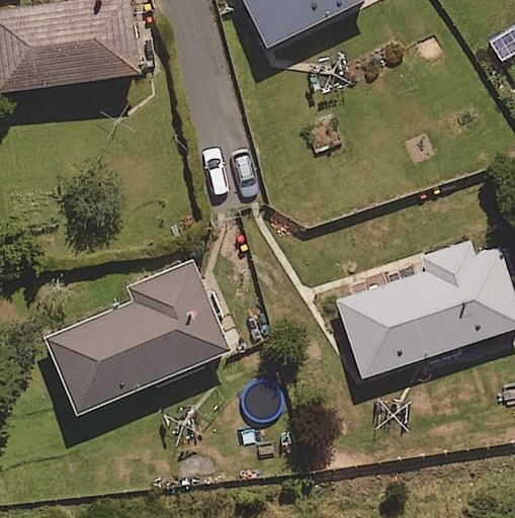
[(0,93),(139,75),(129,0),(80,0),(0,10),(0,93)]
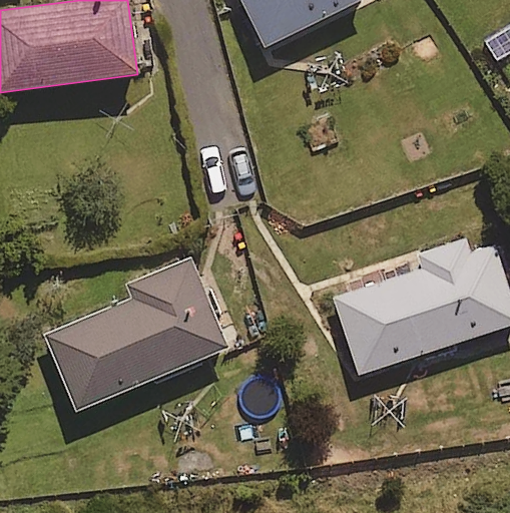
[(362,0),(240,0),(267,49),(362,0)]
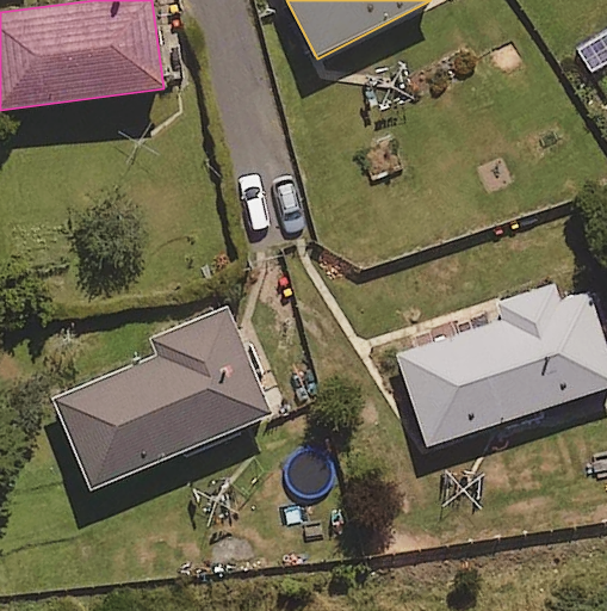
[(606,357),(586,292),(551,304),(546,287),(439,322),(443,335),(395,352),(426,448),(606,388),(606,357)]
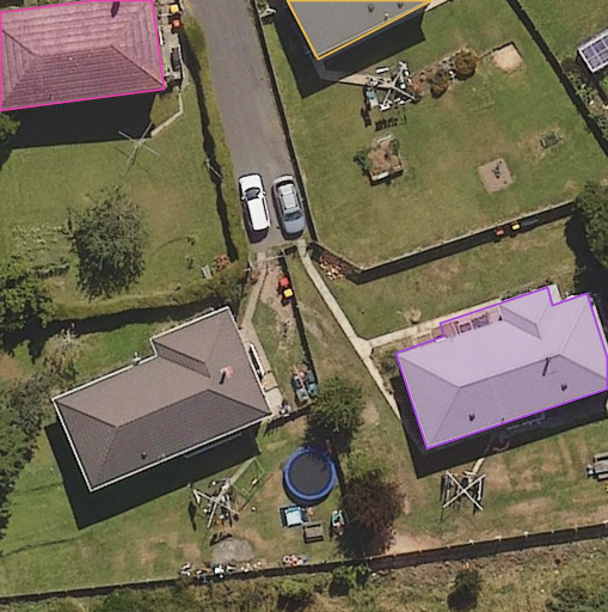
[(271,418),(226,306),(142,338),(152,361),(53,401),(88,491),(271,418)]
